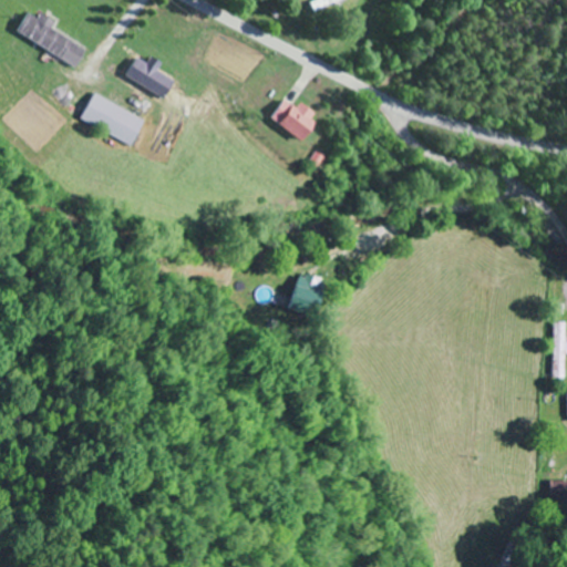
[(312,0),(310,1),(313,10),(338,0),(312,0)]
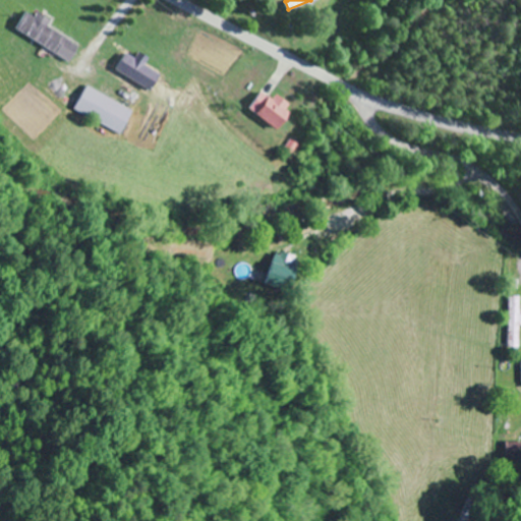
[(76,46),(45,26),(49,21),(35,12),(31,17),(22,12),(12,30),(66,63),(76,46)]
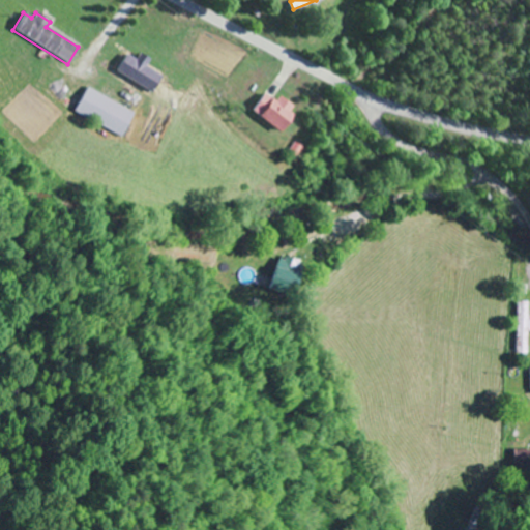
[(114,71),(150,92),(160,76),(145,67),(150,60),(139,53),(135,60),(124,54),(114,71)]
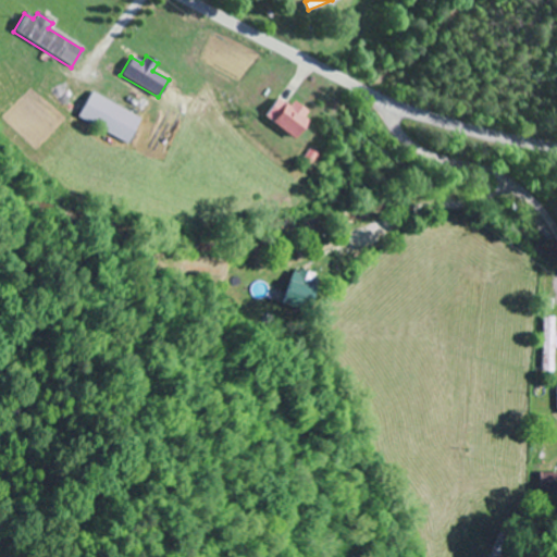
[(76,119),(128,143),(140,116),(89,93),(76,119)]
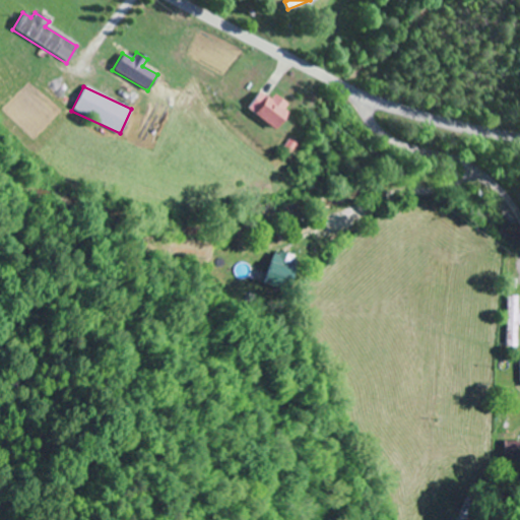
[(243,109),(269,129),(287,107),(271,94),(267,100),(257,91),(243,109)]
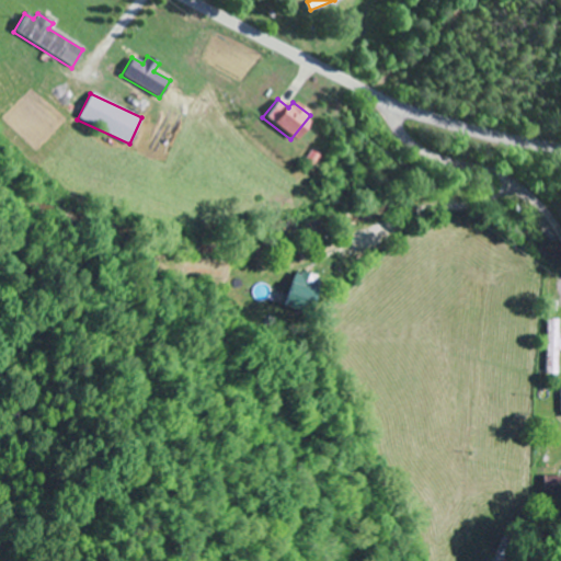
[(322,278),(295,270),(285,302),(312,311),(322,278)]
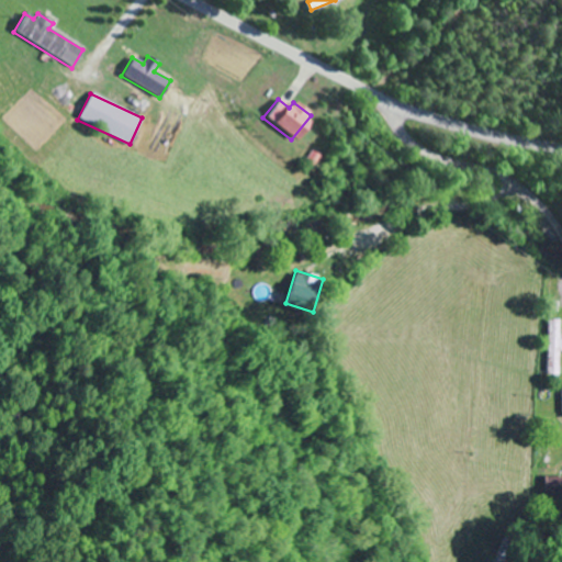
[(547,321),(548,375),(560,375),(560,351),(561,350),(561,334),(560,335),(560,321),(547,321)]
